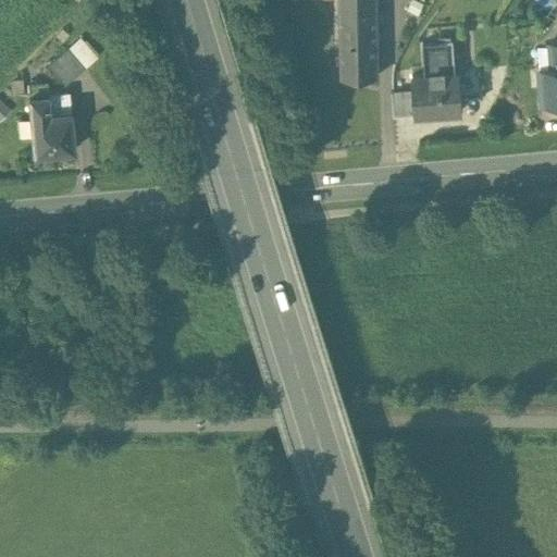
[(376,0),(339,0),(339,15),(376,14),(376,0)]
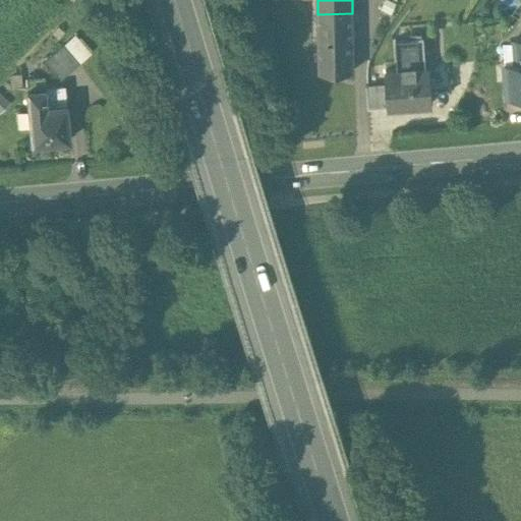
[(352,13),(317,14),(320,71),(353,70),(352,13)]
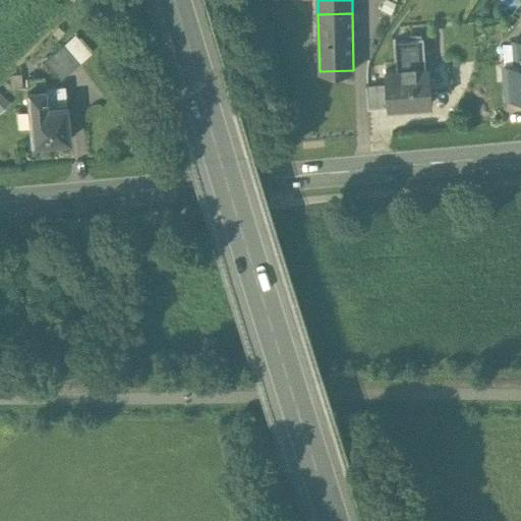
[(423,37),(395,39),(396,52),(424,50),(423,37)]
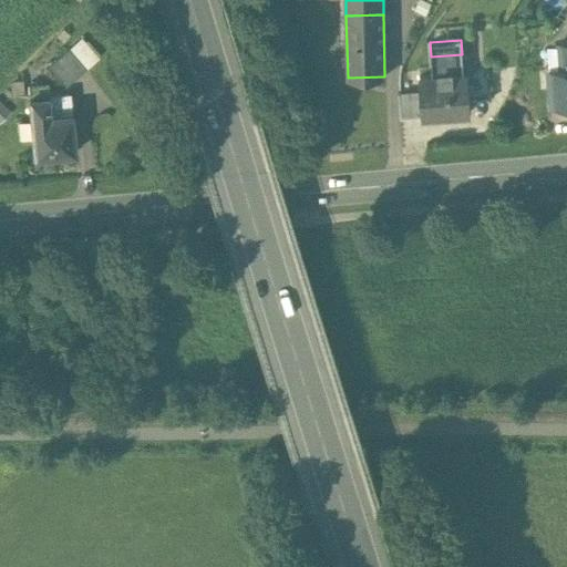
[(566,43),(562,44),(559,44),(562,70),(549,71),(552,106),(566,105),(566,43)]
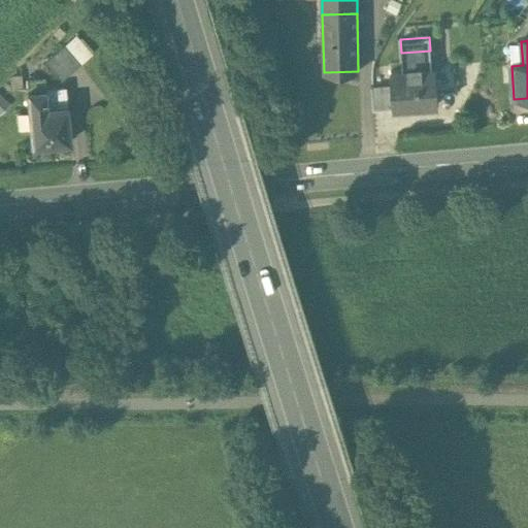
[(79,64),(64,45),(44,62),(61,80),(79,64)]
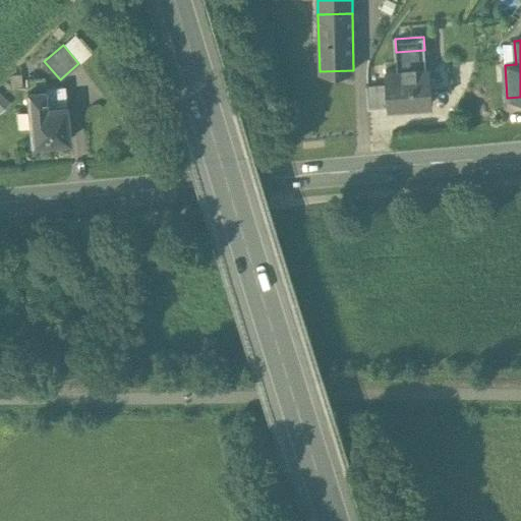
[(424,50),(396,52),(397,69),(386,70),(387,83),(388,106),(389,106),(432,103),(429,67),(425,67),(424,50)]
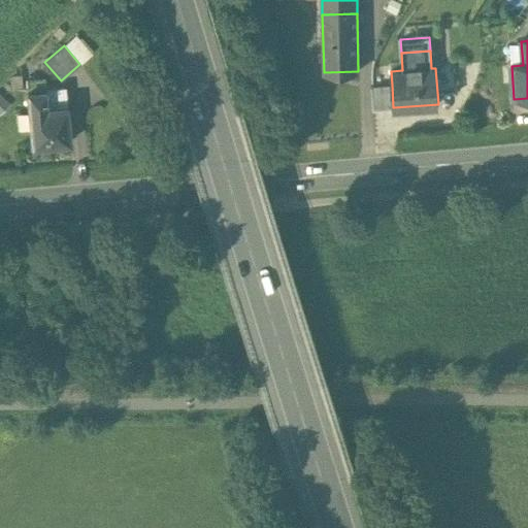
[(22,75),(10,76),(11,89),(23,88),(22,75)]
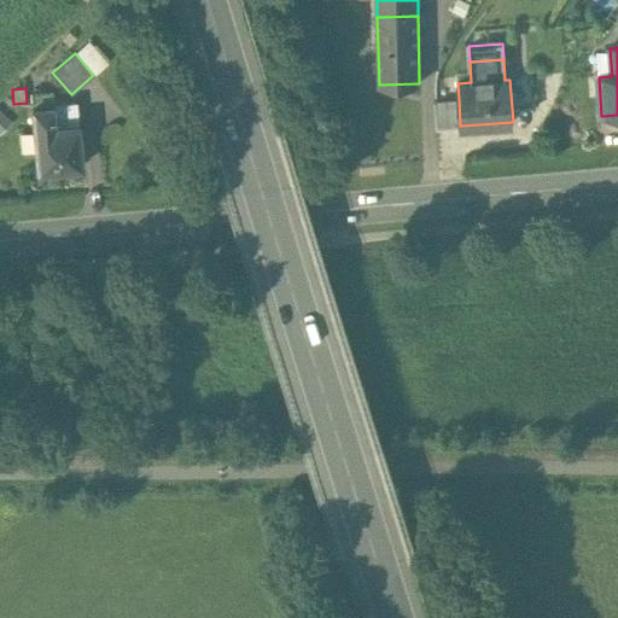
[(75,100),(47,104),(45,92),(31,93),(34,127),(33,127),(33,129),(35,150),(38,169),(62,167),(65,170),(76,170),(79,165),(81,165),(75,100)]
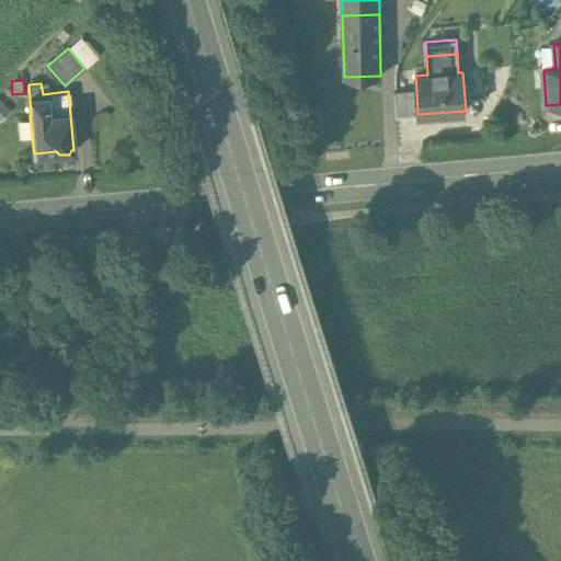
[(416,90),(393,92),(396,117),(419,115),(419,114),(418,114),(416,90)]
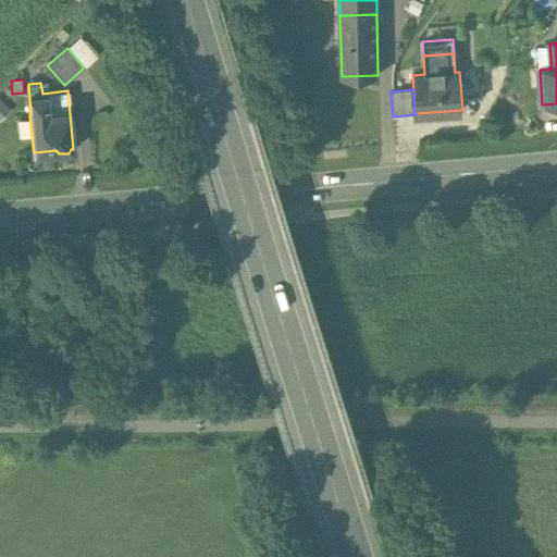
[(29,116),(19,118),(20,136),(32,135),(29,116)]
